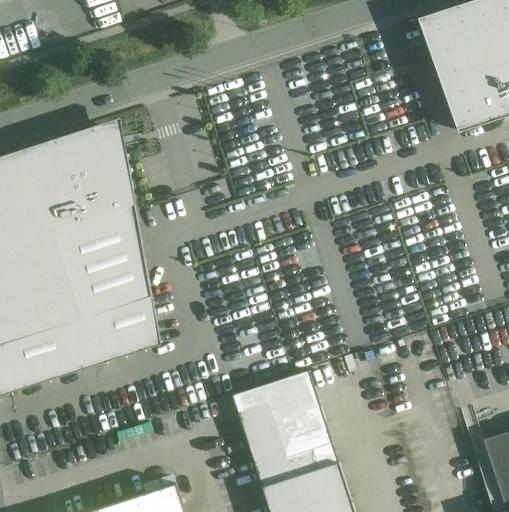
[(457,4),(418,17),(423,31),(424,31),(456,132),(508,114),(508,0),(485,0),(459,9),(457,4)]
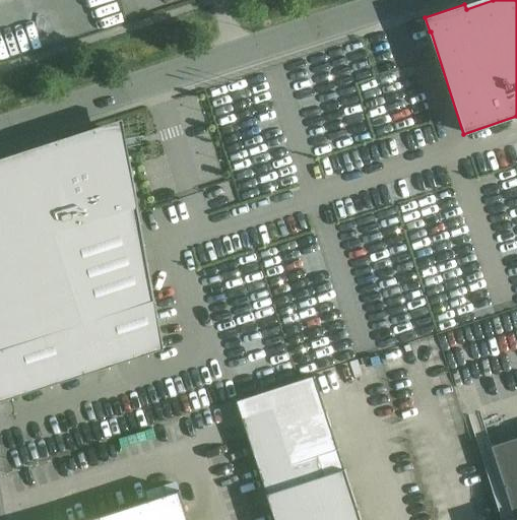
[(0,401),(160,349),(151,300),(150,300),(150,301),(81,323),(52,235),(134,208),(134,209),(135,208),(126,156),(116,159),(111,131),(54,141),(0,157),(0,401)]
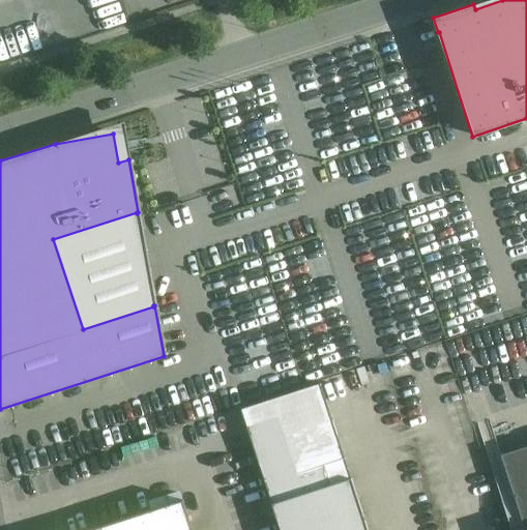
[(317,384),(238,409),(243,425),(276,529),(363,529),(348,478),(317,384)]
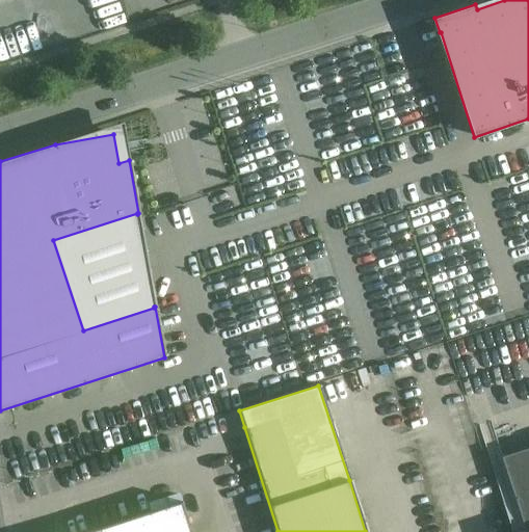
[(528,531),(528,447),(499,457),(524,531),(523,531),(528,531)]
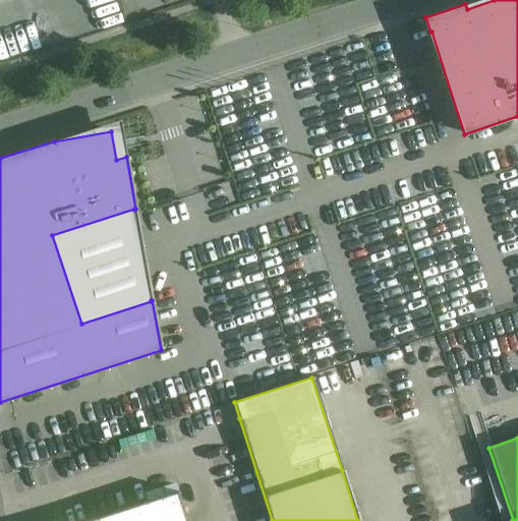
[(185,520),(176,491),(87,520),(185,520)]
